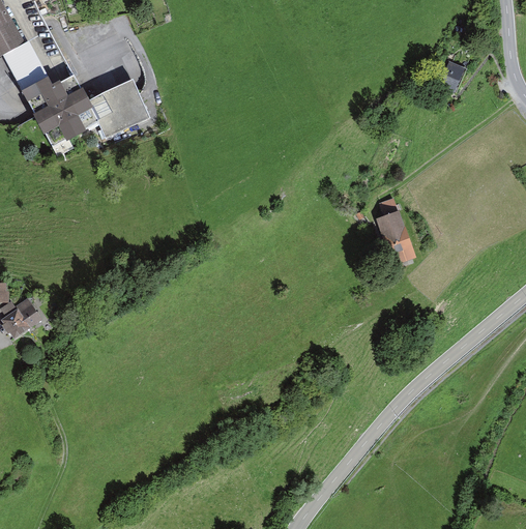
[(0,56),(24,41),(0,2),(0,56)]
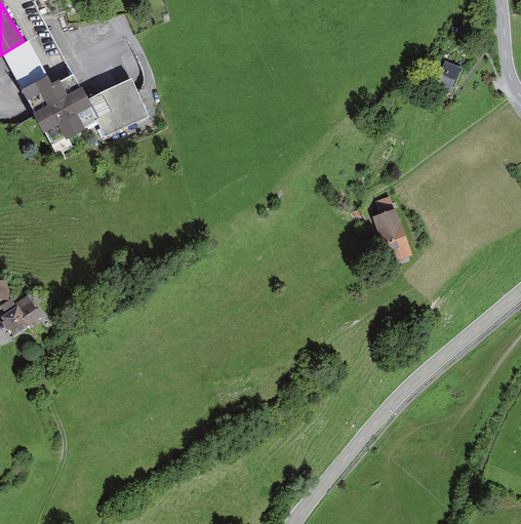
[(459,70),(444,63),(434,85),(448,92),(459,70)]
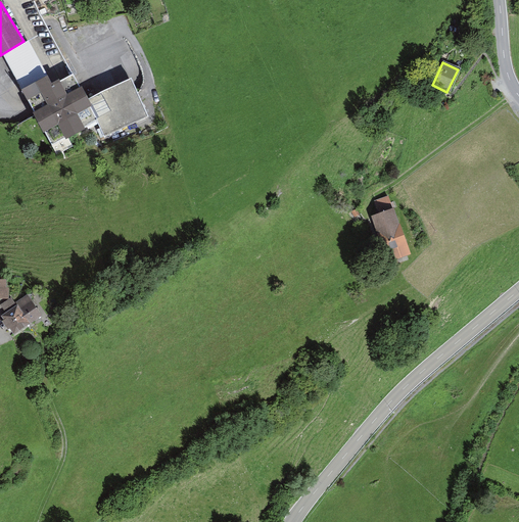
[(46,78),(22,90),(51,144),(97,120),(73,73),(49,85),(46,78)]
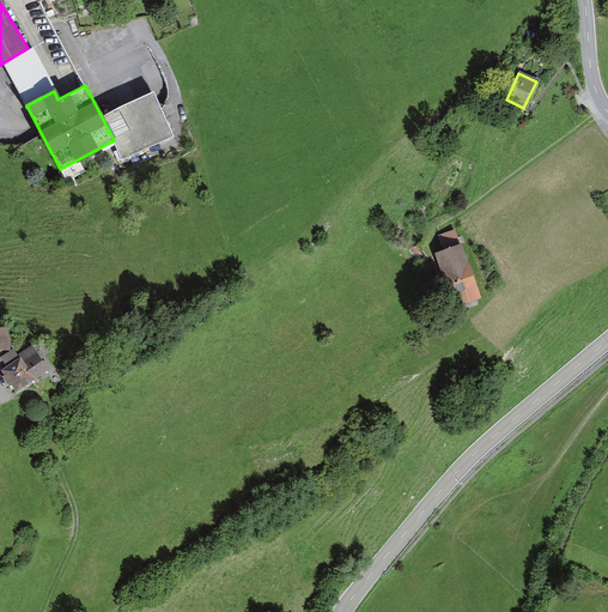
[(462,246),(437,255),(456,308),(481,298),(462,246)]
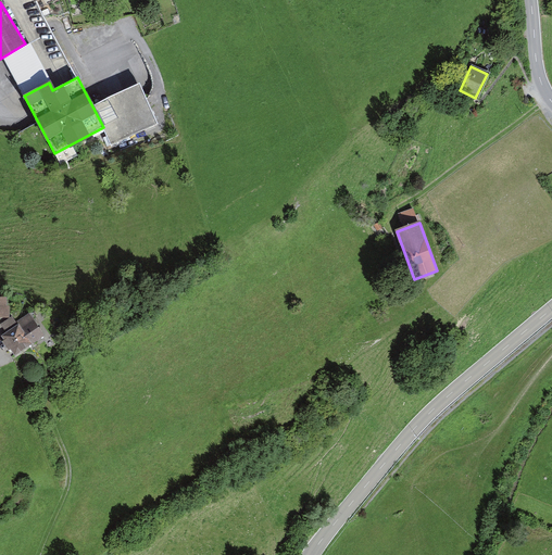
[(29,316),(0,336),(14,355),(42,336),(29,316)]
